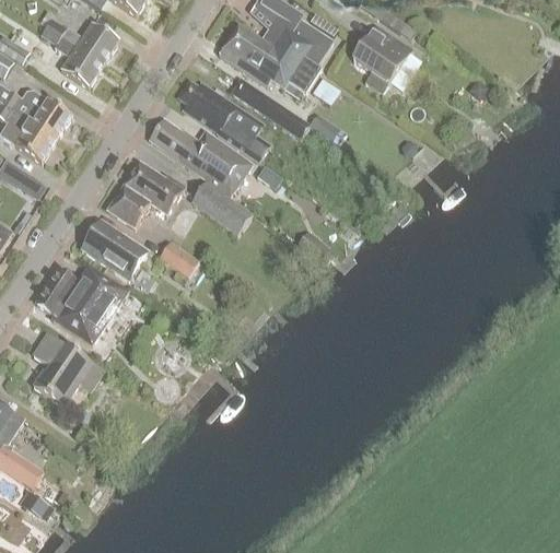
[(136,13),(143,0),(115,0),(136,13)]
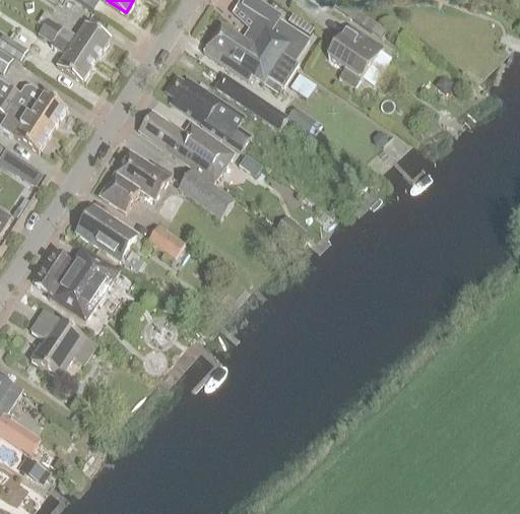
[(250,26),(244,37),(277,58),(281,53),(294,61),(309,38),(278,17),(281,12),(262,0),(241,0),(237,0),(231,10),(243,21),(250,26)]
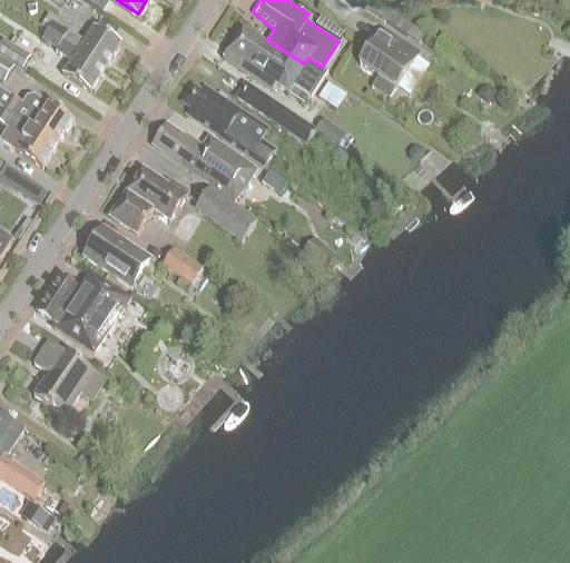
[(405,32),(412,22),(393,9),(386,19),(405,32)]
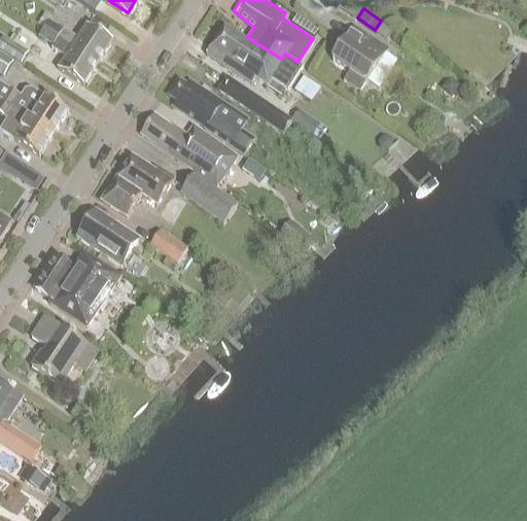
[(85,21),(77,32),(63,23),(61,25),(47,15),(42,24),(96,60),(110,37),(85,21)]
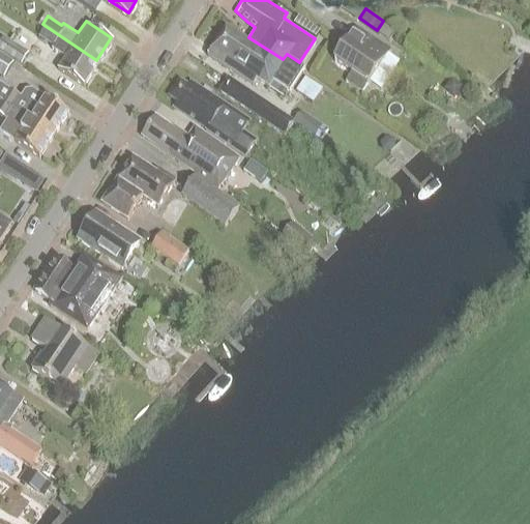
[(354,22),(332,54),(351,66),(344,76),(345,77),(347,75),(361,84),(366,77),(367,78),(389,45),(354,22)]
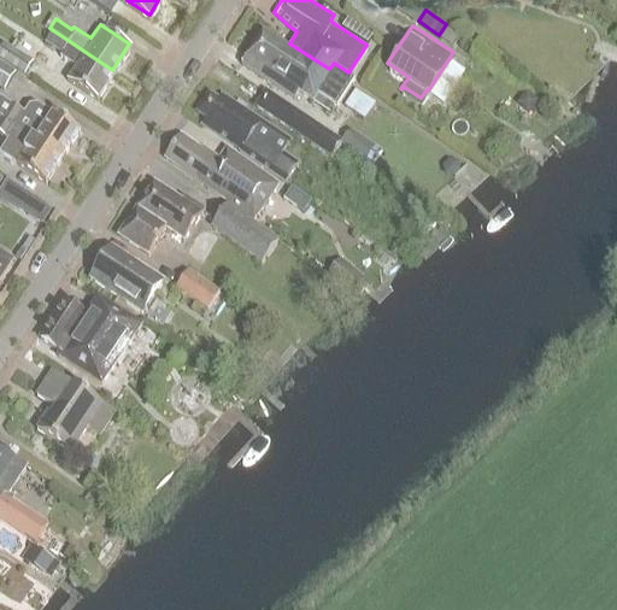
[(353,75),(348,72),(334,63),(329,69),(289,44),(268,30),(262,27),(240,59),(293,94),(297,87),(311,97),(316,89),(336,101),(353,75)]
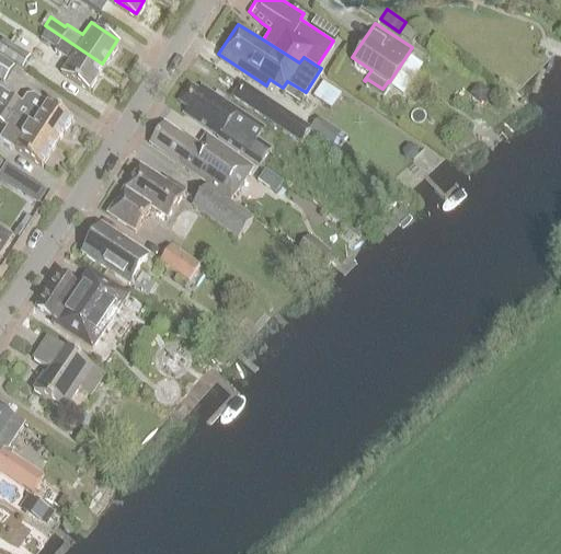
[(87,87),(102,64),(45,25),(39,34),(55,44),(54,46),(69,56),(60,69),(87,87)]
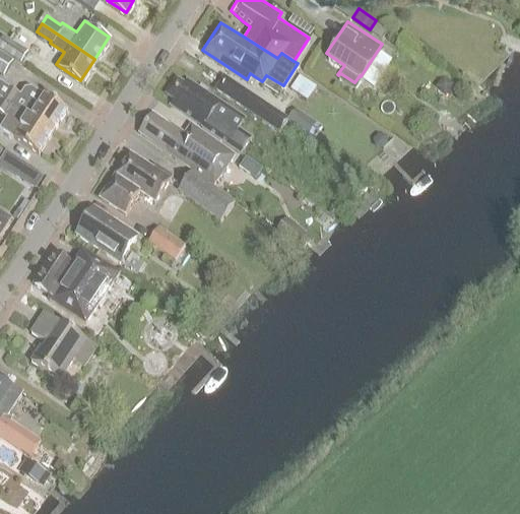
[(2,31),(0,35),(0,45),(19,59),(26,48),(2,31)]
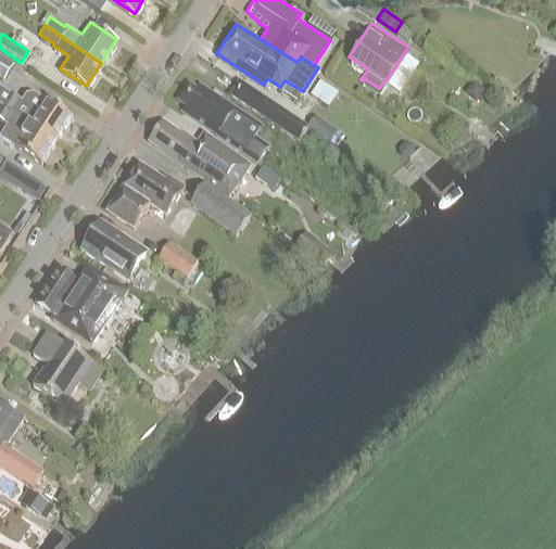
[(0,75),(2,77),(13,60),(0,51),(0,75)]
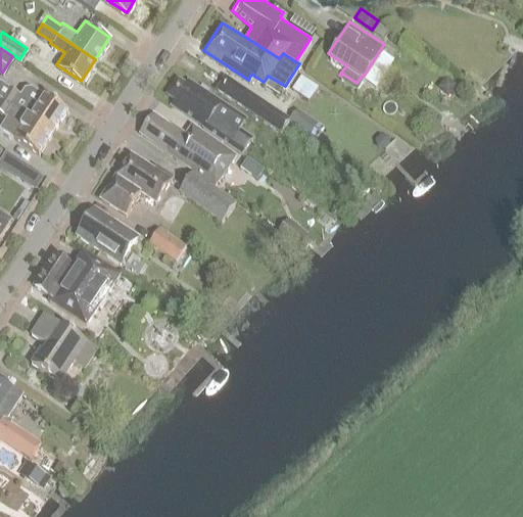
[(312,94),(321,82),(304,69),(295,83),(312,94)]
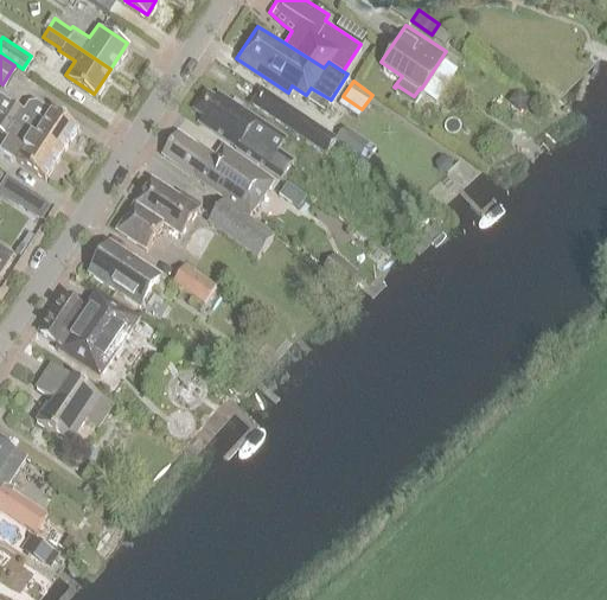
[(324,151),(334,134),(260,83),(249,100),(324,151)]
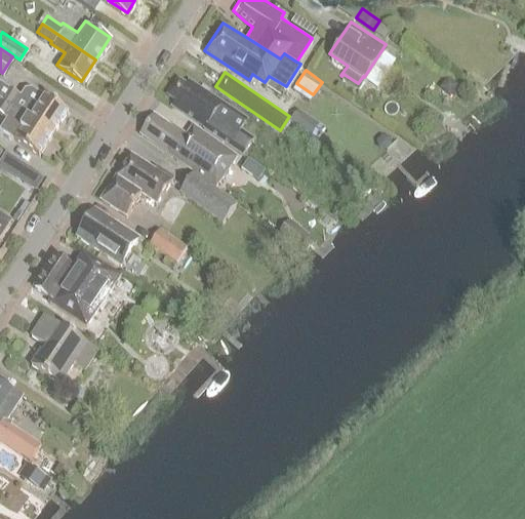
[(456,81),(446,74),(438,84),(448,91),(456,81)]
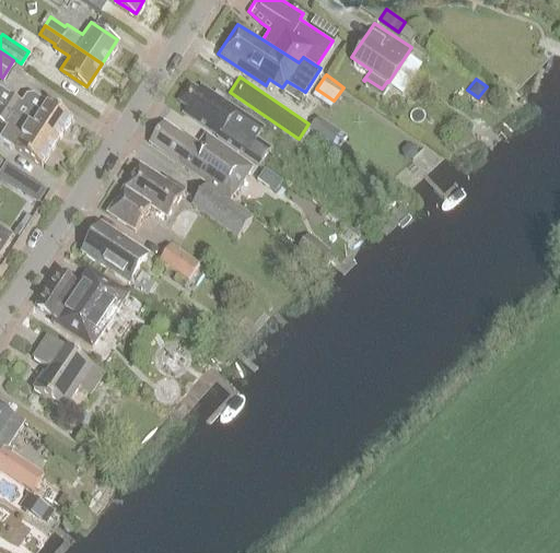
[(269,143),(256,134),(261,126),(234,106),(234,105),(199,81),(196,86),(188,82),(178,97),(185,102),(182,107),(217,131),(216,133),(257,161),(269,143)]
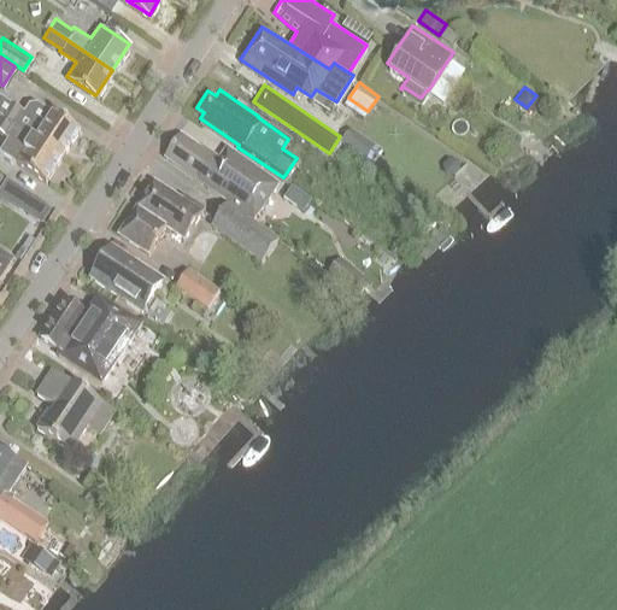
[(0,111),(62,152),(78,127),(36,99),(28,100),(23,109),(0,93),(0,111)]
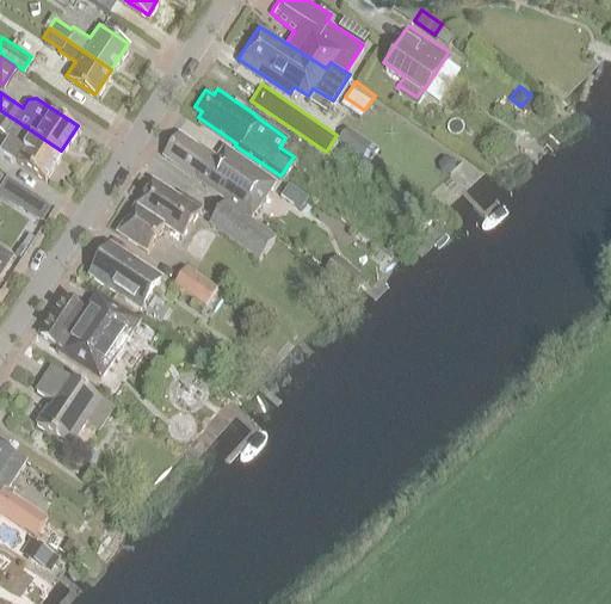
[(44,177),(61,151),(0,110),(0,129),(22,145),(13,156),(44,177)]
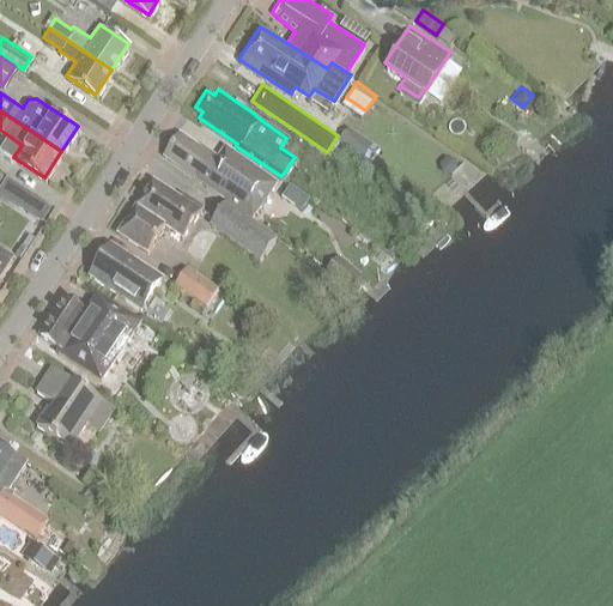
[(378,144),(347,123),(338,137),(370,157),(378,144)]
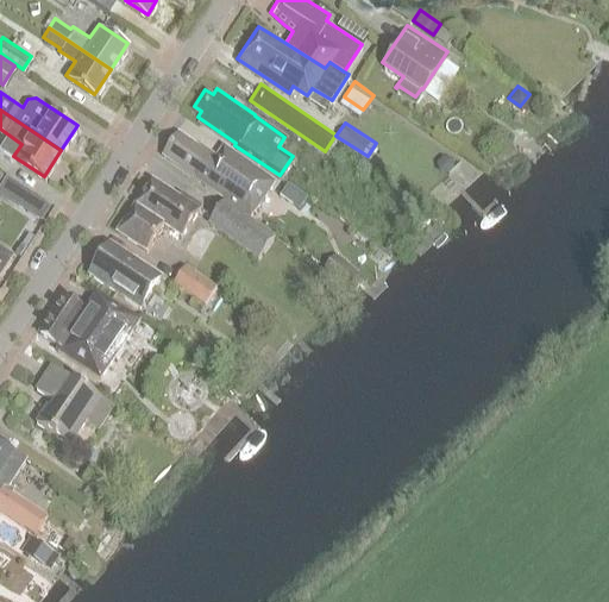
[(224,142),(215,154),(179,127),(162,151),(250,212),(274,177),(224,142)]
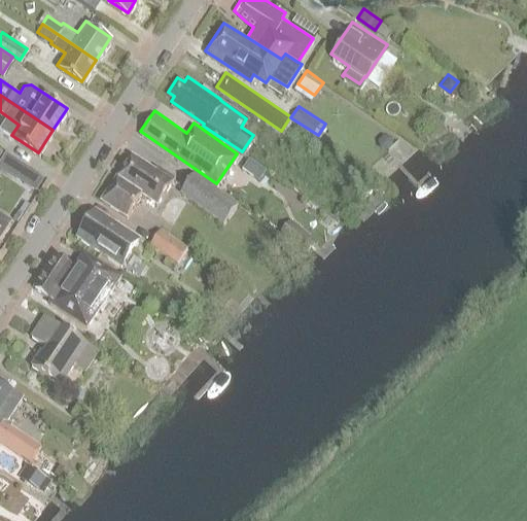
[(7,147),(0,160),(0,163),(40,186),(48,171),(7,147)]
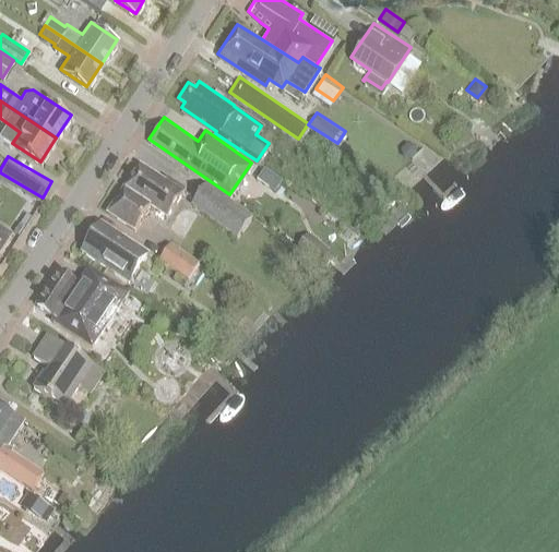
[(166,214),(183,187),(166,175),(164,178),(139,162),(106,210),(132,227),(149,202),(166,214)]
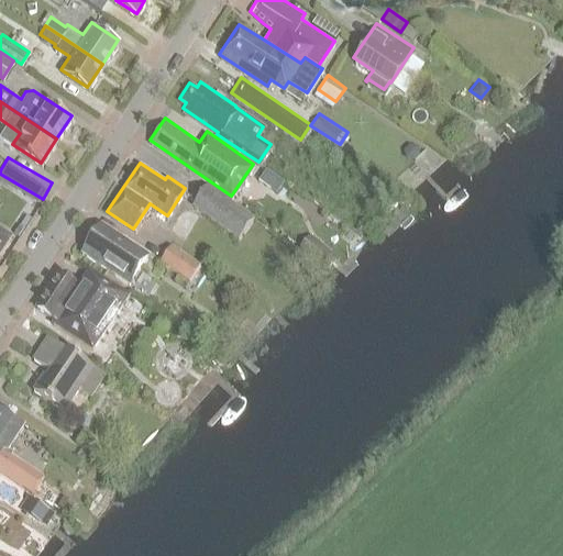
[(269,165),(263,174),(278,185),(285,176),(269,165)]
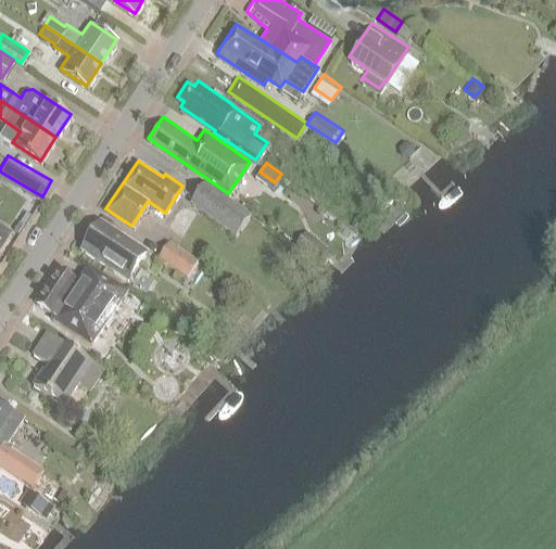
[(250,212),(204,179),(189,200),(235,233),(250,212)]
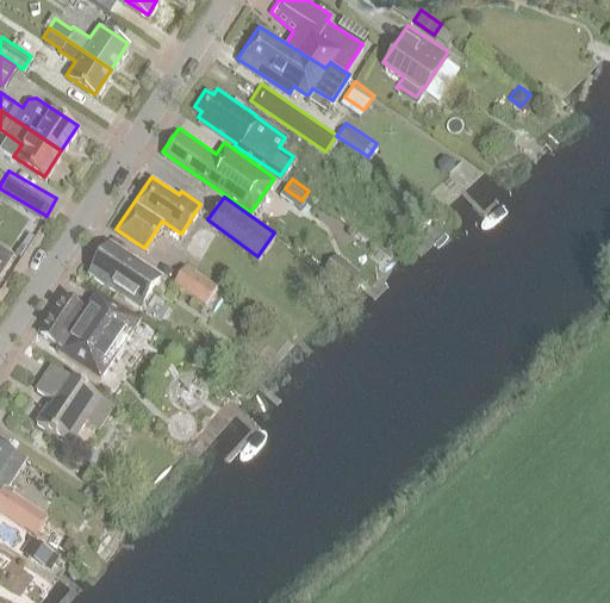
[(120,292),(120,291),(138,303),(159,272),(109,238),(88,271),(120,292)]
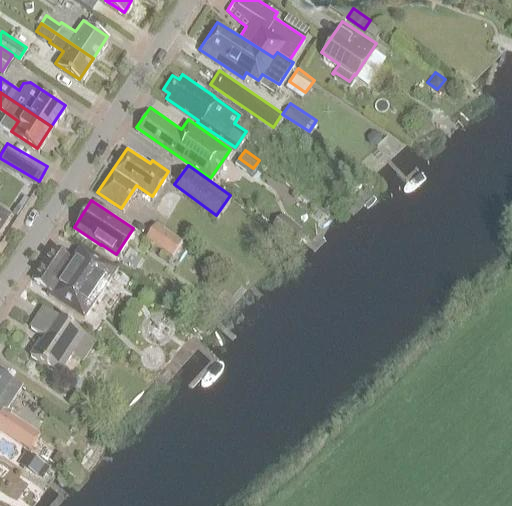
[(307,232),(281,210),(270,224),(296,245),(307,232)]
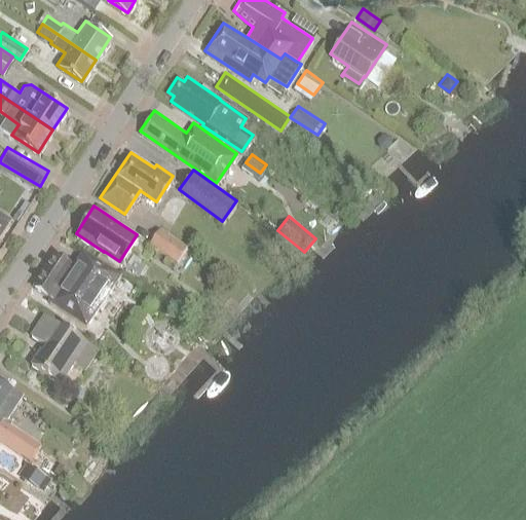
[(186,245),(159,226),(148,242),(176,260),(186,245)]
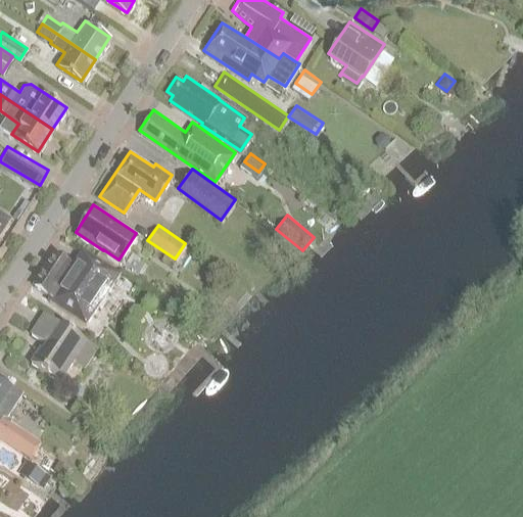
[(50,294),(48,298),(85,322),(119,272),(82,247),(72,264),(54,251),(33,283),(50,294)]
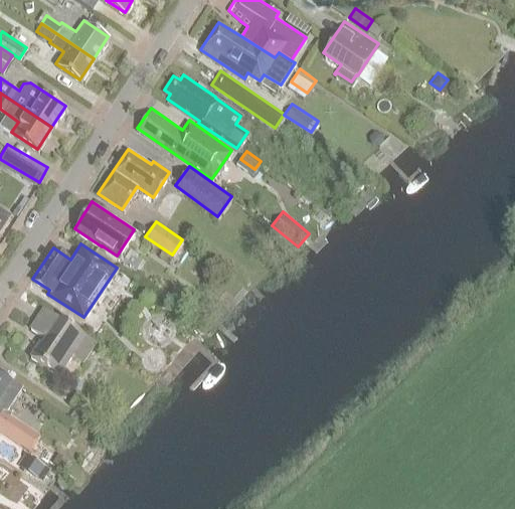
[(80,359),(94,339),(42,306),(29,326),(44,336),(41,340),(39,339),(28,355),(57,374),(71,353),(80,359)]
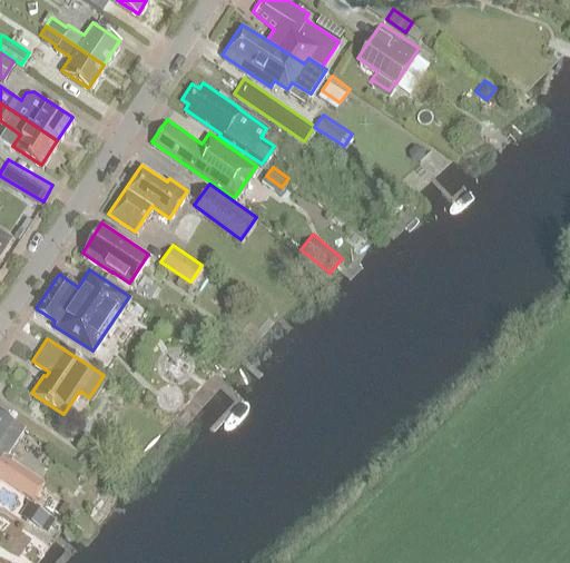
[(0,472),(32,494),(45,476),(2,450),(20,422),(0,408),(0,472)]
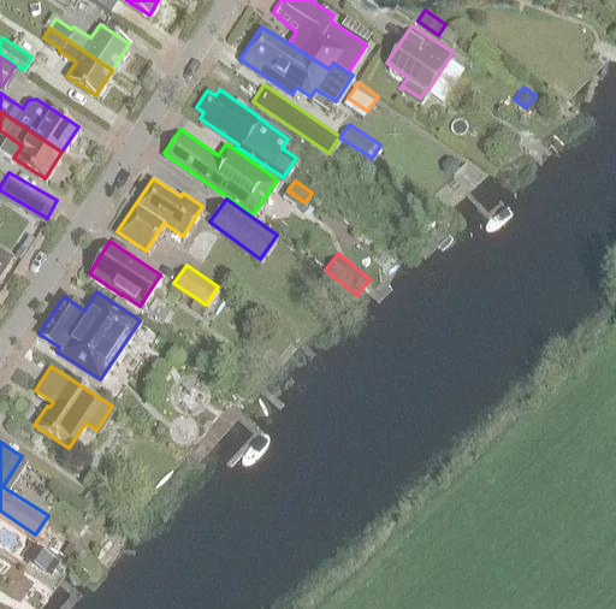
[(29,538),(19,551),(47,569),(55,556),(29,538)]
